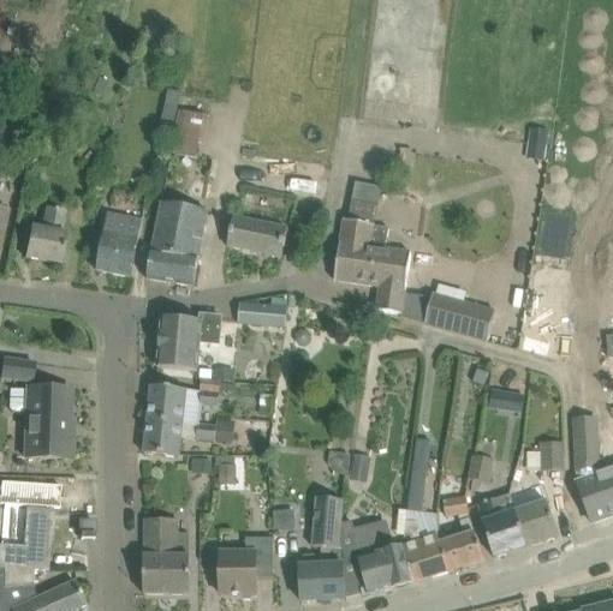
[(88,67),(81,87),(79,88),(101,96),(107,79),(97,76),(99,71),(88,67)]
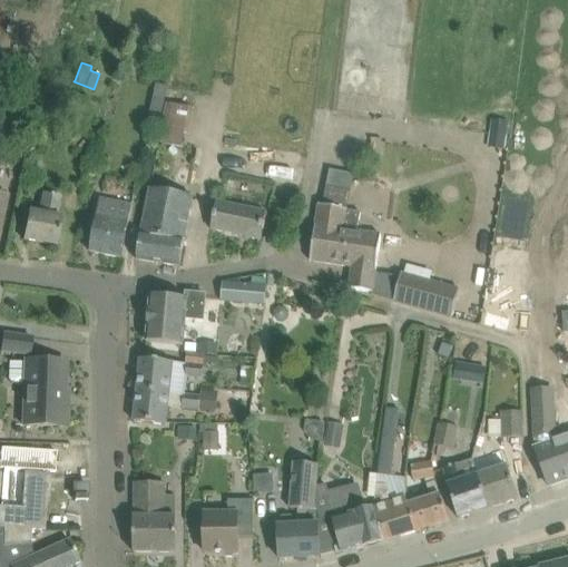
[(154,81),(149,101),(163,104),(164,100),(167,84),(154,81)]
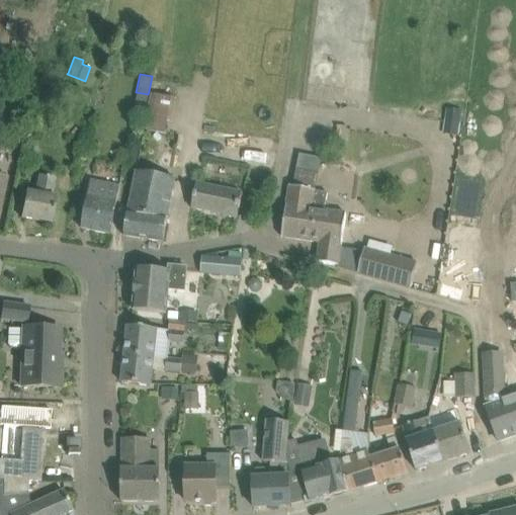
[(142,127),(164,132),(170,95),(149,91),(148,94),(142,127)]
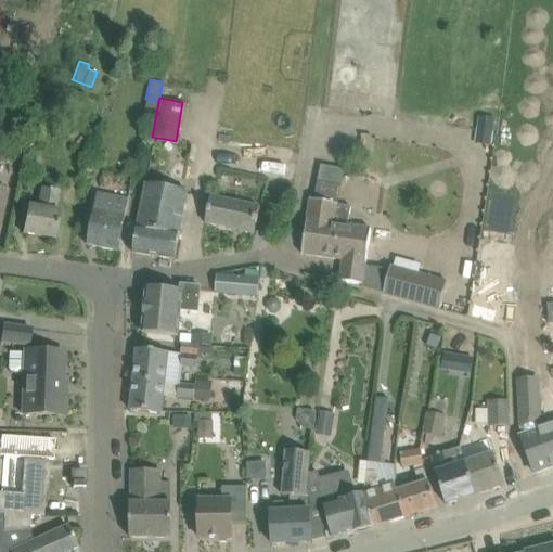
[(472,142),(489,144),(493,118),(476,115),(472,142)]
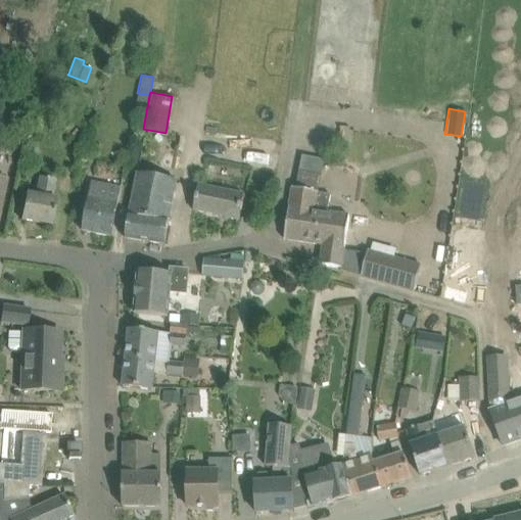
[(29,131),(24,147),(31,149),(37,134),(29,131)]
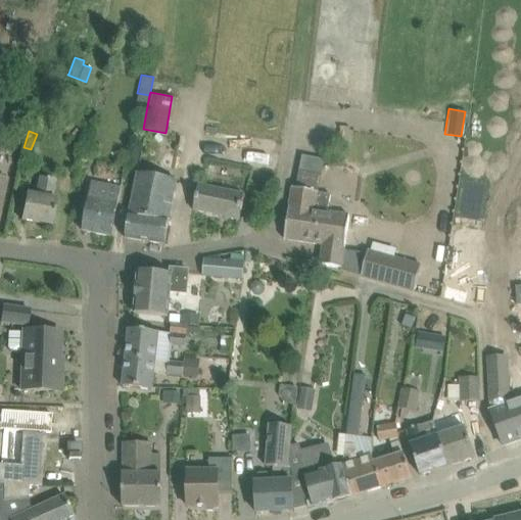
[(294,183),(318,189),(326,156),(302,151),(294,183)]
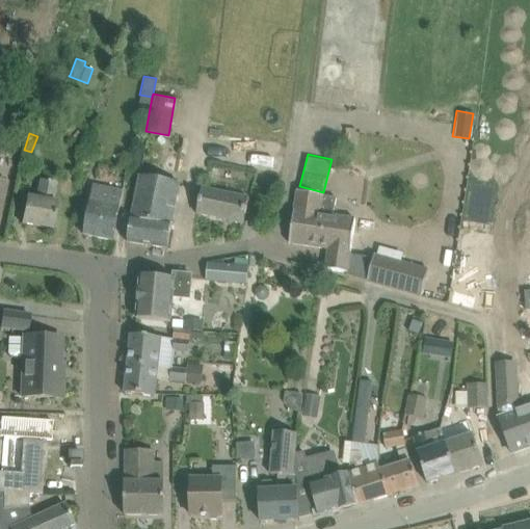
[(166,246),(168,236),(178,182),(139,175),(126,240),(166,246)]
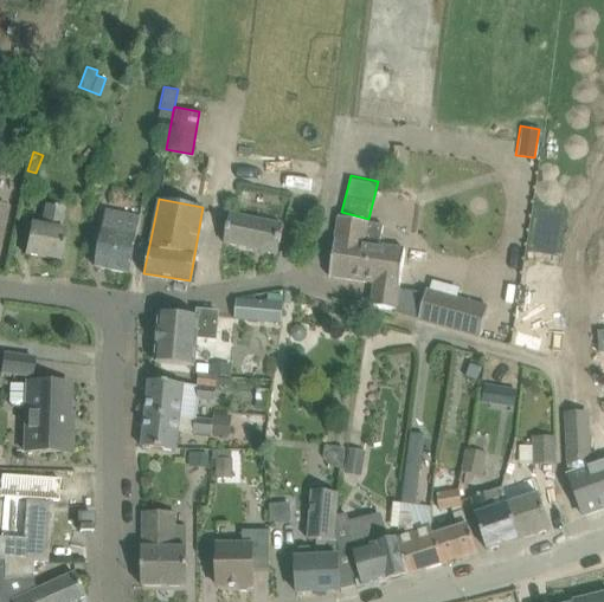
[(316,205),(303,201),(300,221),(313,225),(316,205)]
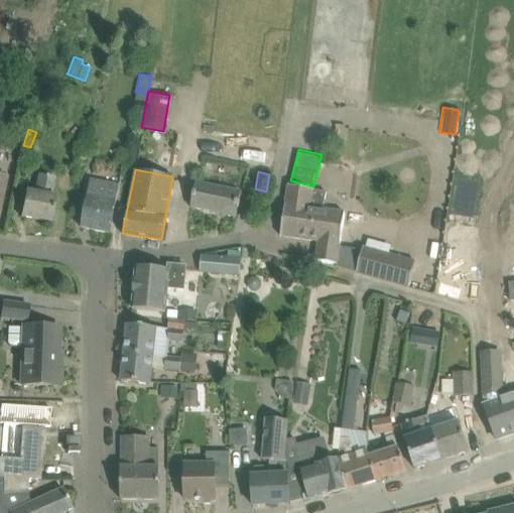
[(49,220),(51,210),(54,197),(48,195),(52,175),(37,173),(33,193),(24,190),(19,215),(49,220)]
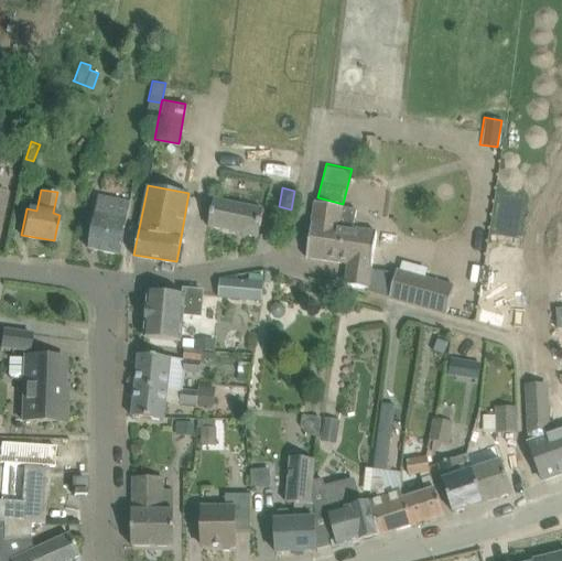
[(118,254),(120,243),(128,201),(98,195),(87,247),(118,254)]
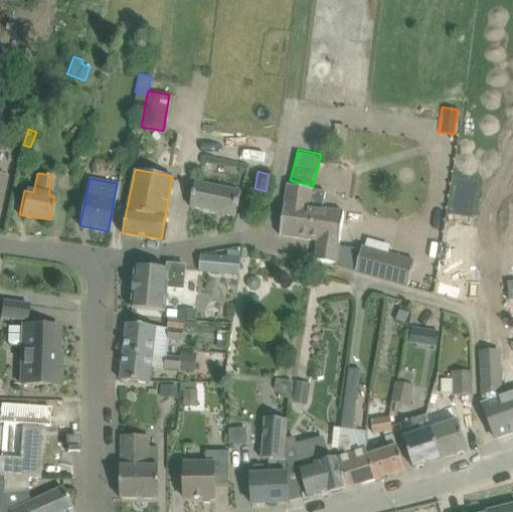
[(239,190),(194,180),(189,205),(234,214),(239,190)]
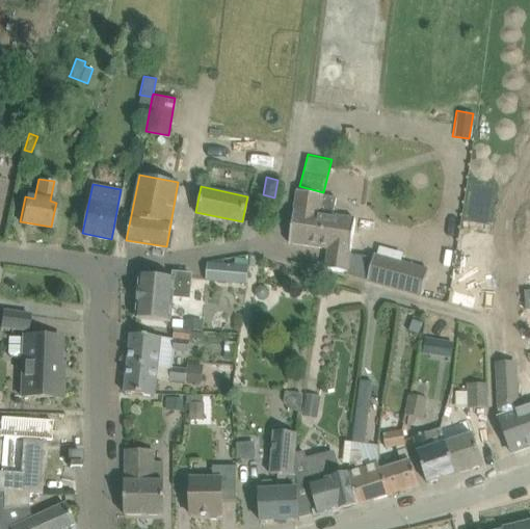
[(366,281),(420,295),(427,267),(373,252),(372,256),(349,253),(354,218),(332,213),(335,196),(296,188),(288,241),(326,247),(324,267),(345,270),(345,272),(367,279),(366,281)]
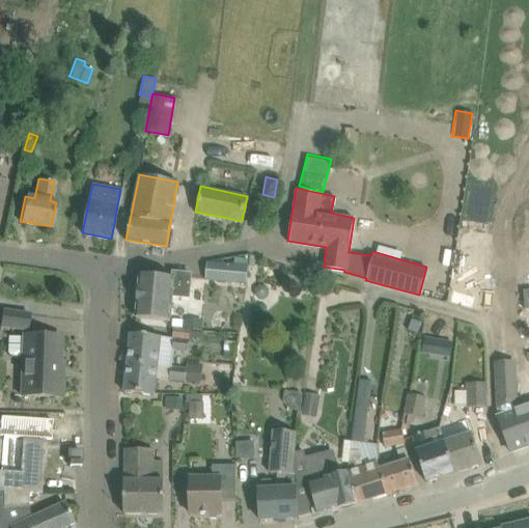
[(247,265),(205,260),(204,277),(245,281),(247,265)]
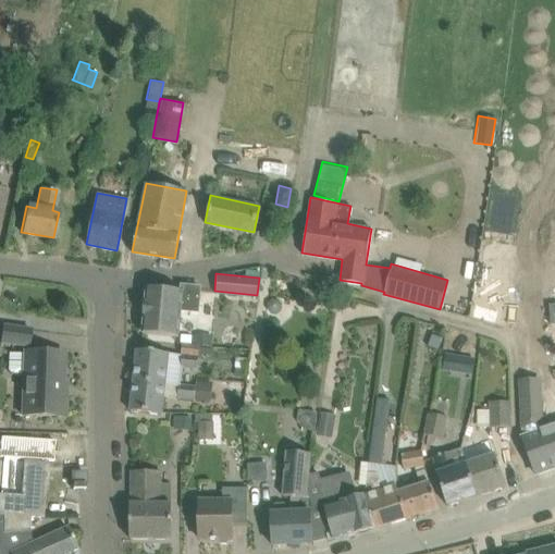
[(142,332),(176,335),(180,308),(198,310),(199,285),(181,284),(181,291),(146,287),(145,287),(142,331),(142,332)]
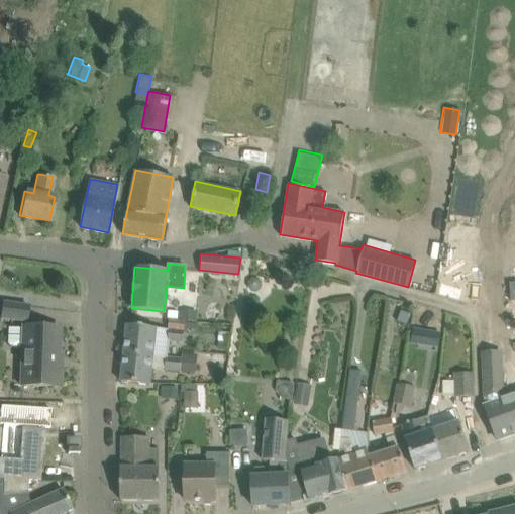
[(25,320),(27,304),(1,300),(0,308),(0,316),(25,320)]
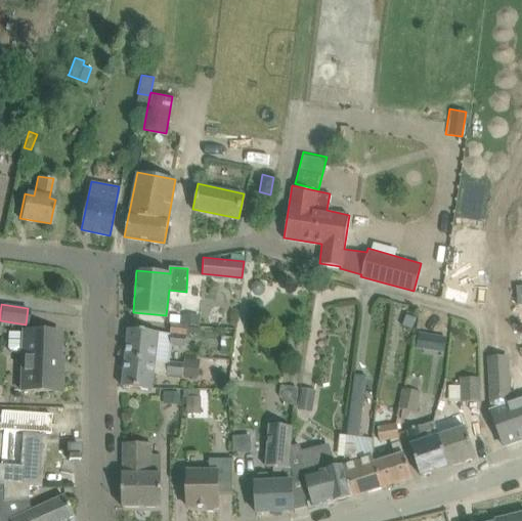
[(199,313),(182,311),(182,321),(199,322),(199,313)]
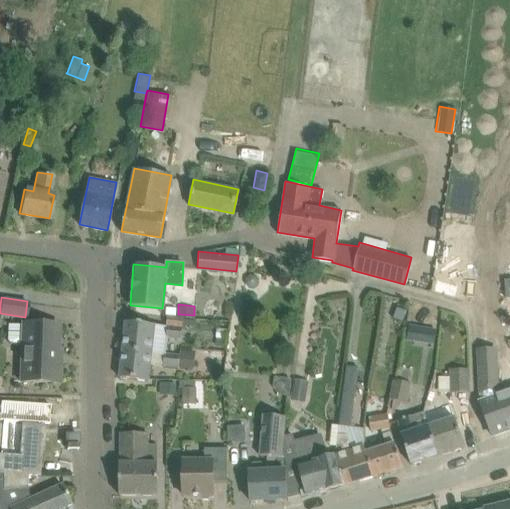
[(406,309),(396,305),(392,316),(401,320),(406,309)]
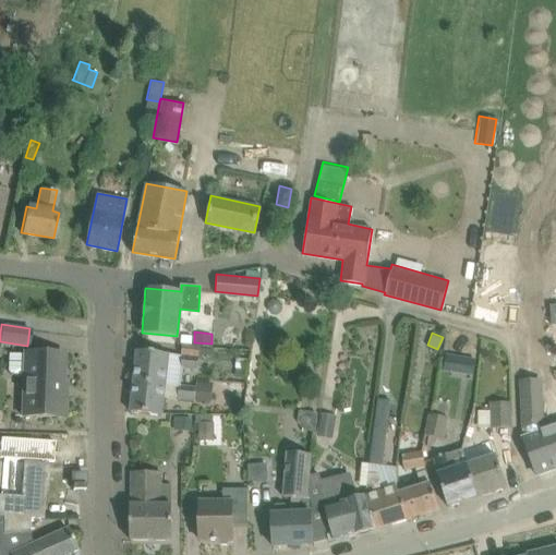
[(190,342),(191,335),(180,334),(179,342),(190,342)]
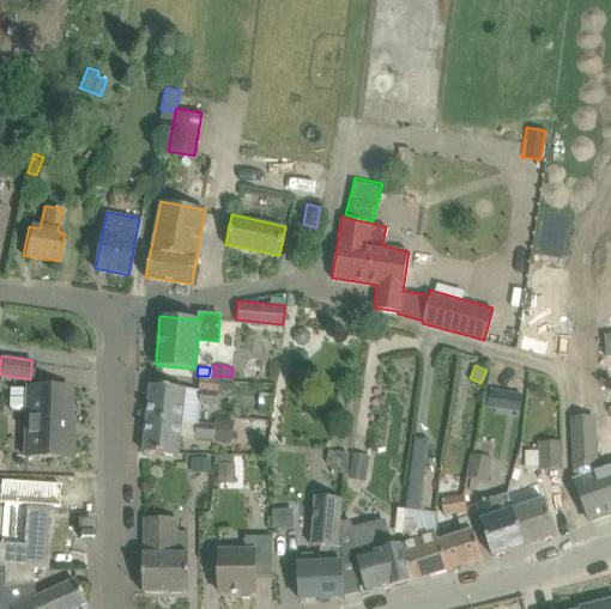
[(180,420),(195,421),(197,422),(198,419),(199,402),(216,403),(218,379),(199,377),(198,389),(150,383),(146,416),(180,420)]
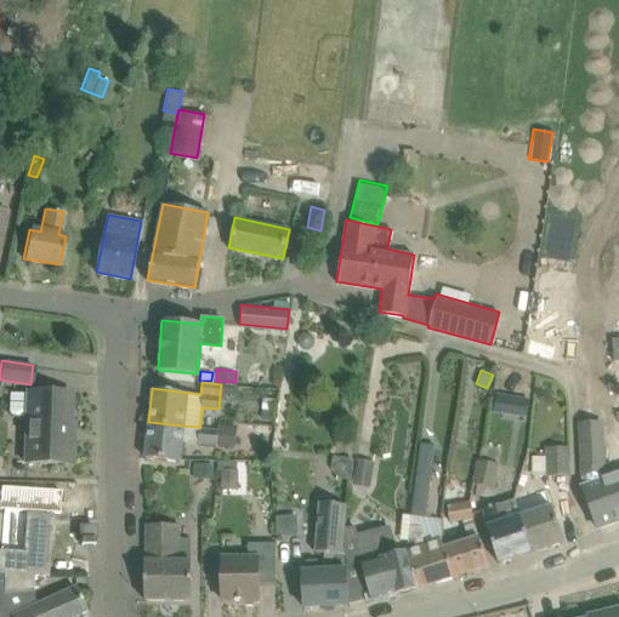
[(27,389),(26,393),(3,392),(1,413),(27,415),(24,461),(67,462),(68,457),(72,455),(72,444),(68,440),(71,390),(27,389)]
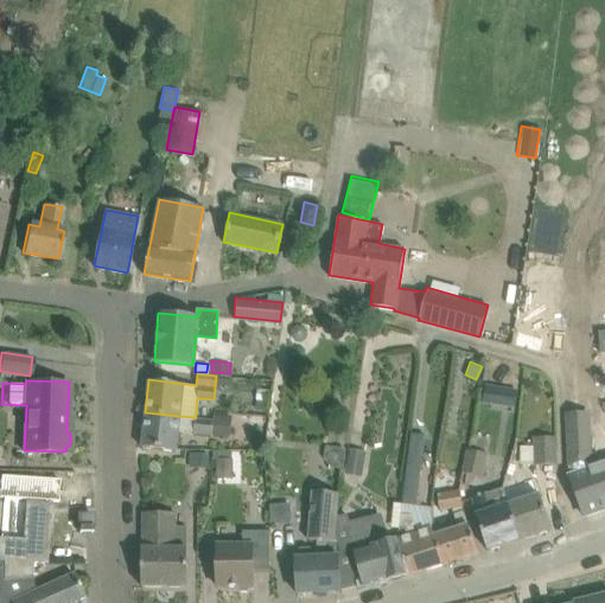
[(479,401),(496,403),(498,385),(488,384),(482,383),(479,401)]
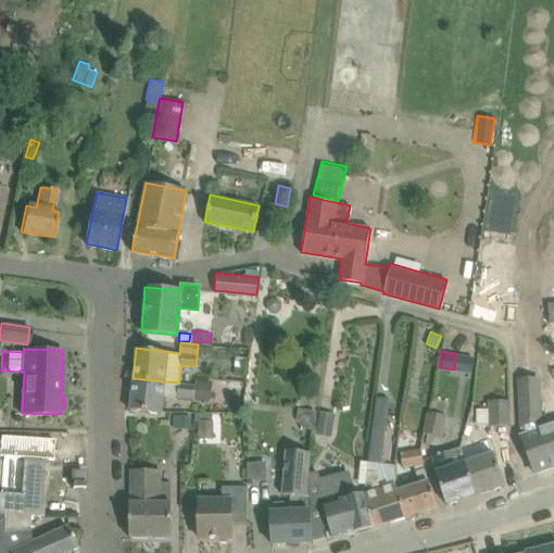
[(244,367),(246,356),(234,355),(233,366),(244,367)]
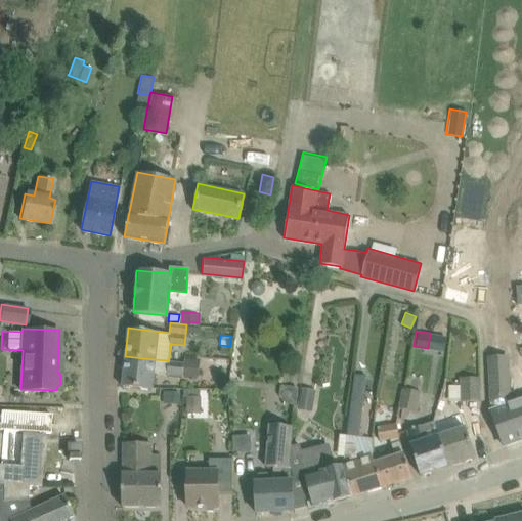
[(122,385),(150,388),(154,359),(125,356),(122,385)]
